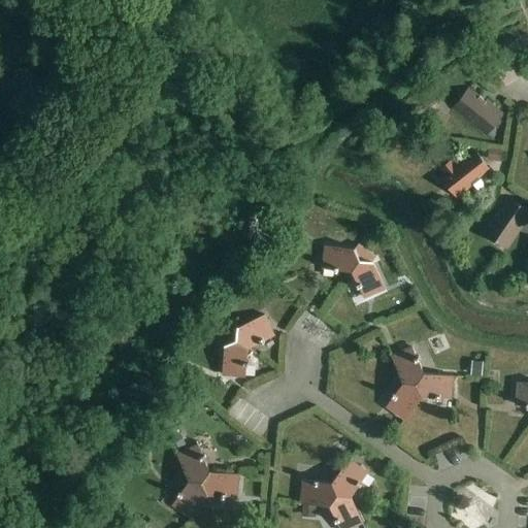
[(487,135),(502,114),(470,89),(454,109),(487,135)]
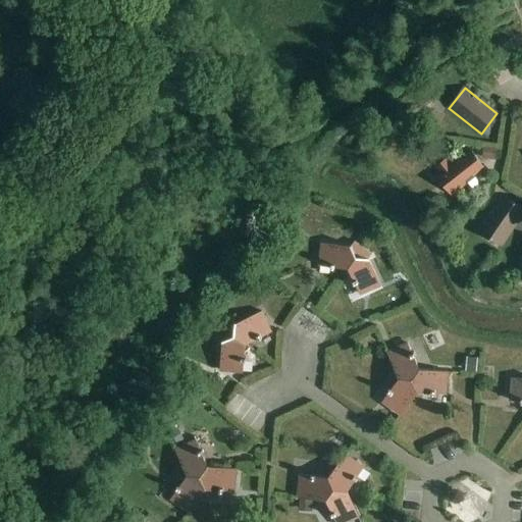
[(413,116),(402,123),(408,134),(419,126),(413,116)]
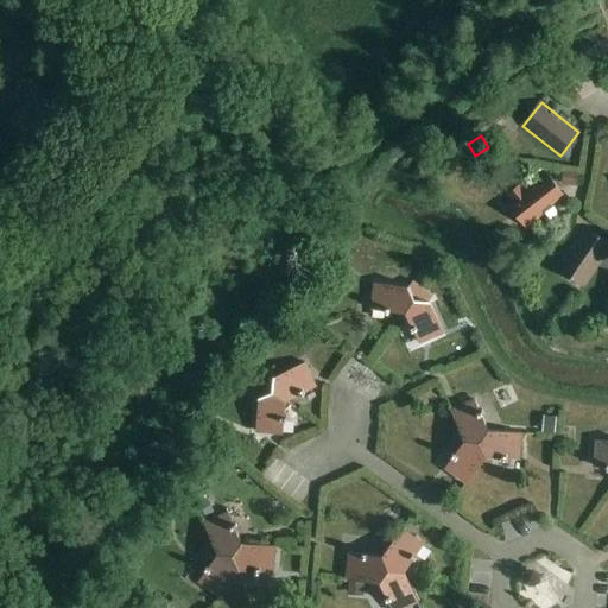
[(578,187),(580,173),(563,171),(562,185),(578,187)]
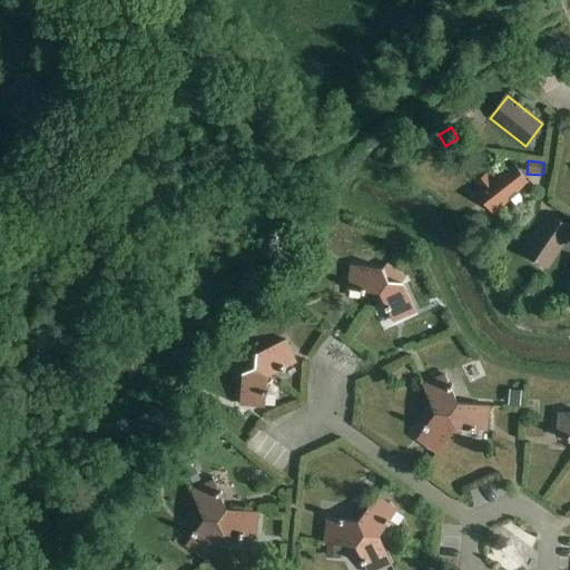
[(494,213),(529,185),(512,163),(477,192),(494,213)]
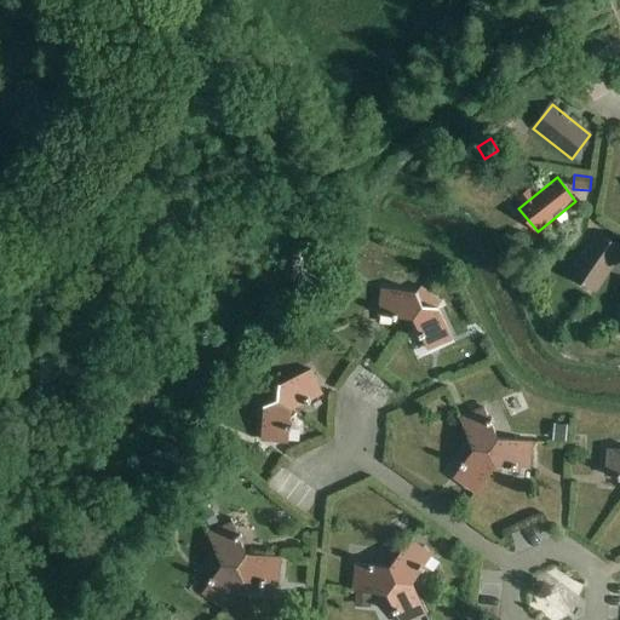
[(596,291),(619,253),(619,247),(598,233),(570,274),(596,291)]
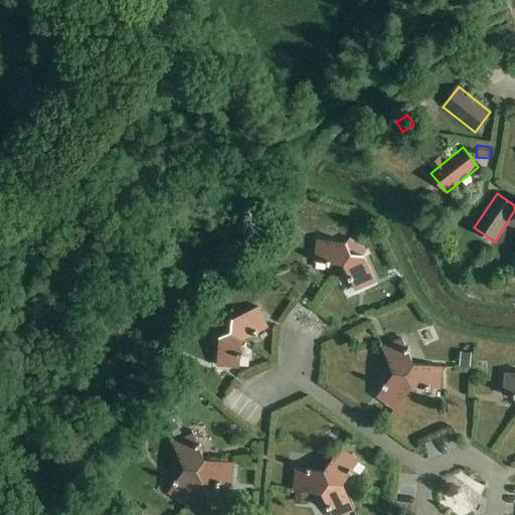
[(345,264),(358,243),(350,237),(347,241),(318,239),(317,262),(345,264)]
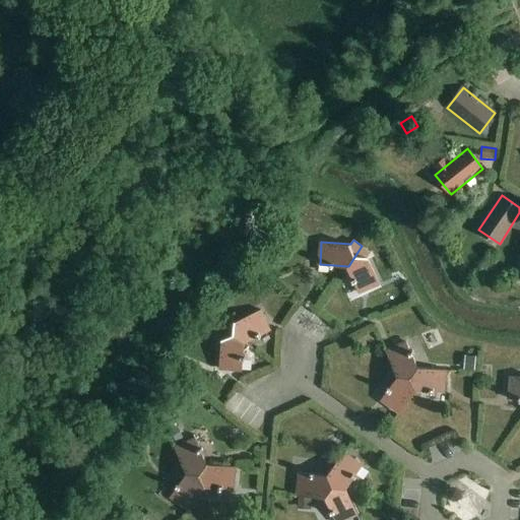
[(362,246),(348,266),(360,293),(379,283),(368,256),(371,252),(362,246)]
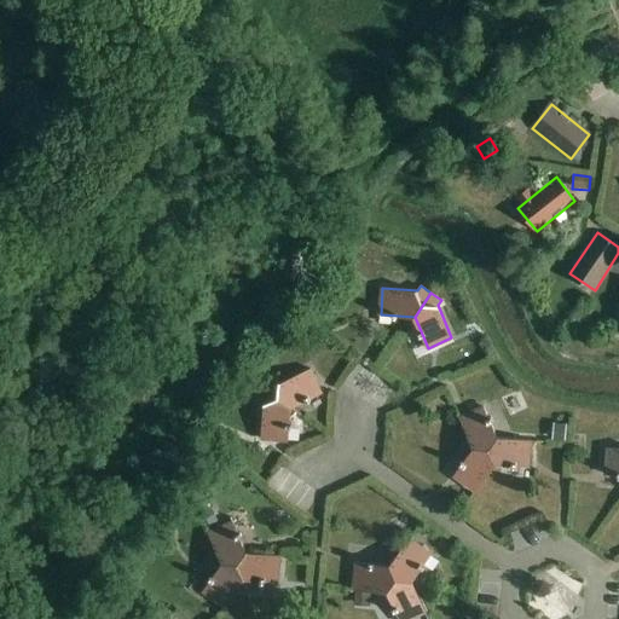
[(270,366),(259,359),(254,369),(264,375),(270,366)]
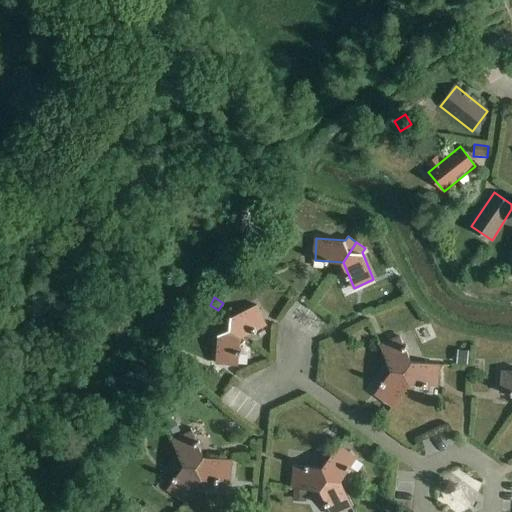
[(220,322),(240,336),(266,325),(257,305),(230,317),(226,314),(220,322)]
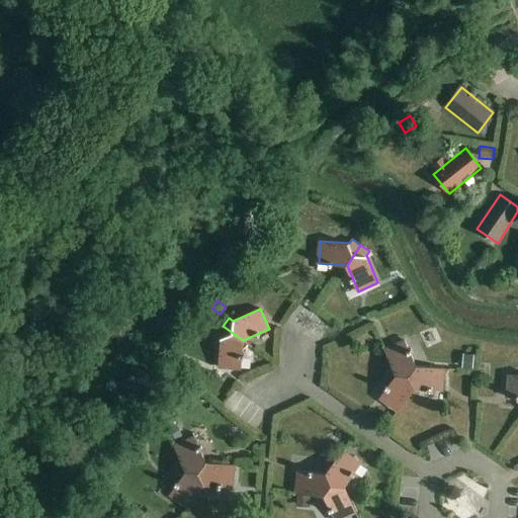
[(241,368),(243,340),(223,326),(217,335),(221,338),(220,367),(241,368)]
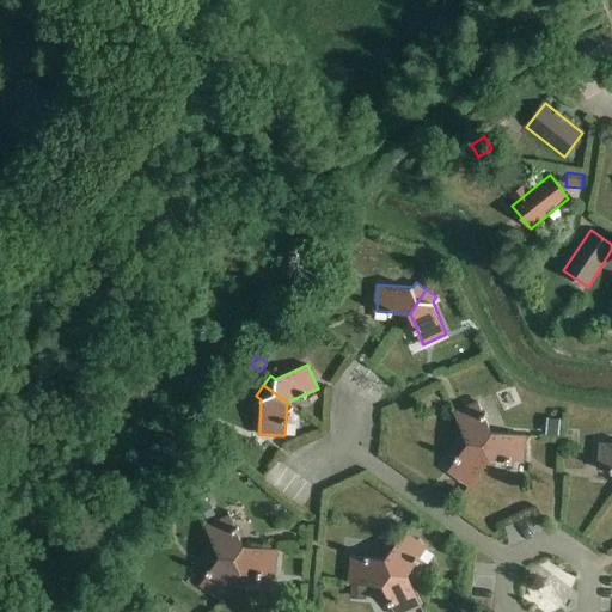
[(467,444),(483,445),(493,433),(485,417),(488,416),(487,412),(484,414),(478,402),(454,414),(467,444)]
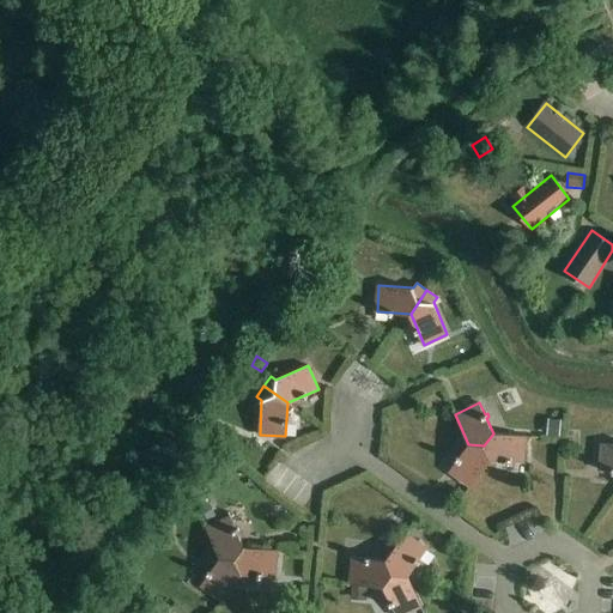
[(551,418),(550,435),(559,436),(560,419),(551,418)]
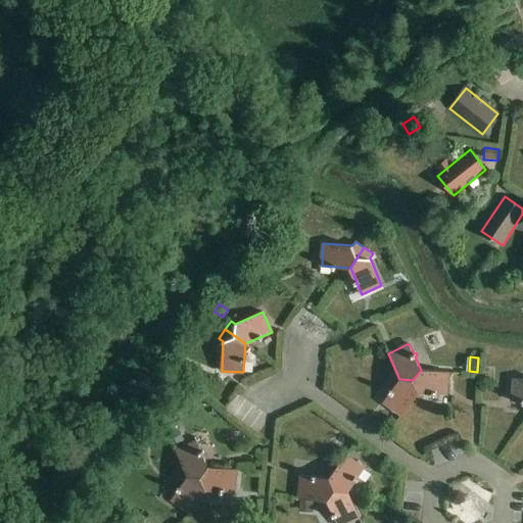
[(413,380),(418,392),(432,393),(432,395),(436,396),(436,394),(446,395),(449,373),(421,370),(413,380)]
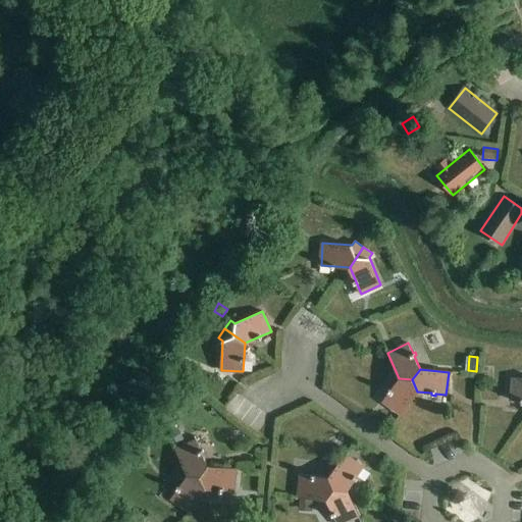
[(521,400),(521,377),(512,377),(510,400),(521,400)]
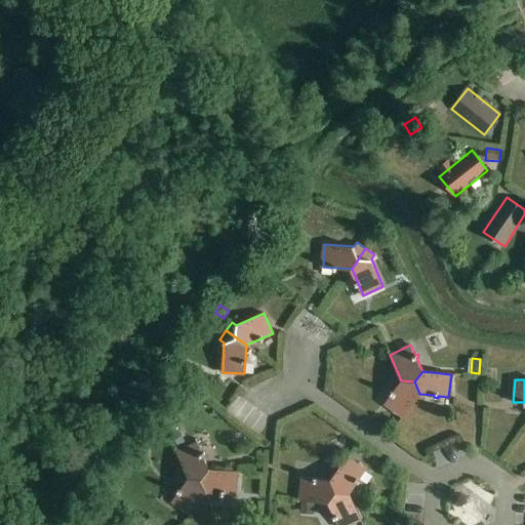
[(419,394),(414,381),(401,380),(394,391),(392,390),(390,394),(391,395),(385,404),(403,417),(419,394)]
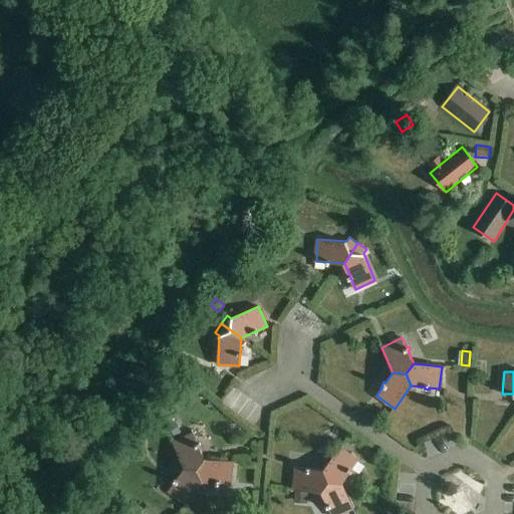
[(182,435),(176,423),(168,427),(174,439),(182,435)]
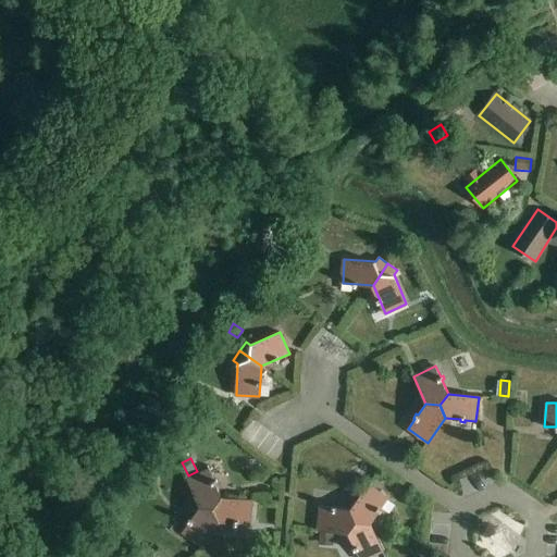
[(200,507),(214,508),(222,497),(217,484),(219,483),(218,480),(214,481),(210,470),(187,480),(200,507)]
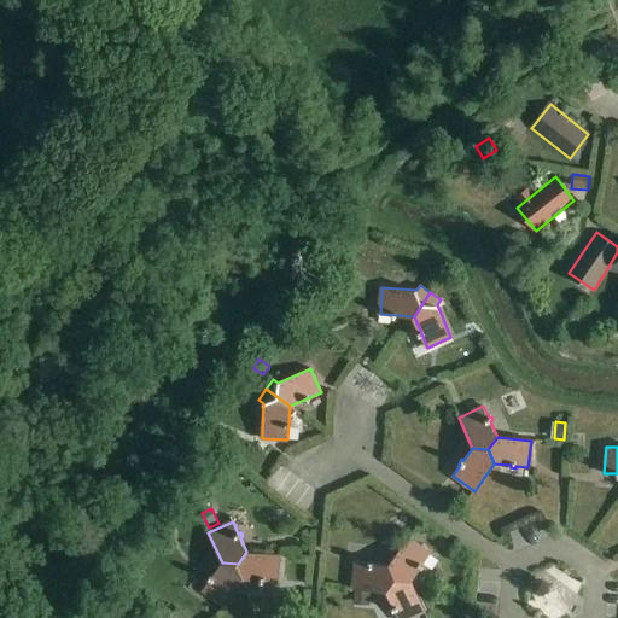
[(396,579),(412,581),(421,567),(423,569),(426,565),(424,564),(431,553),(409,537),(390,565),(396,579)]
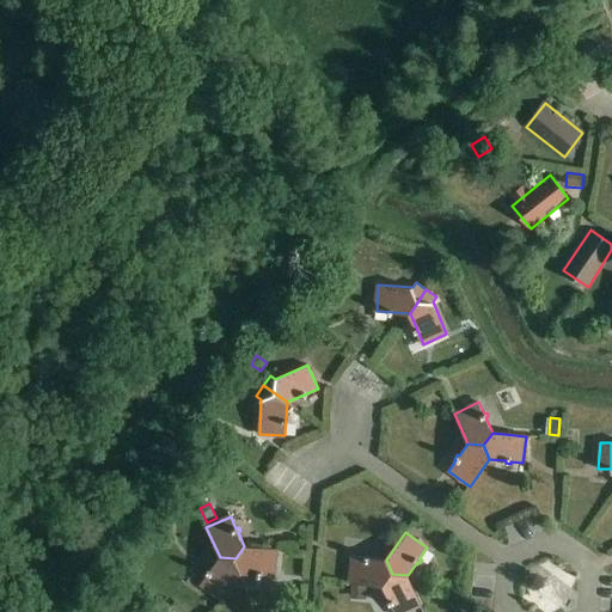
[(236,558),(242,574),(259,575),(258,576),(263,577),(264,575),(275,576),(277,550),(244,546),(236,558)]
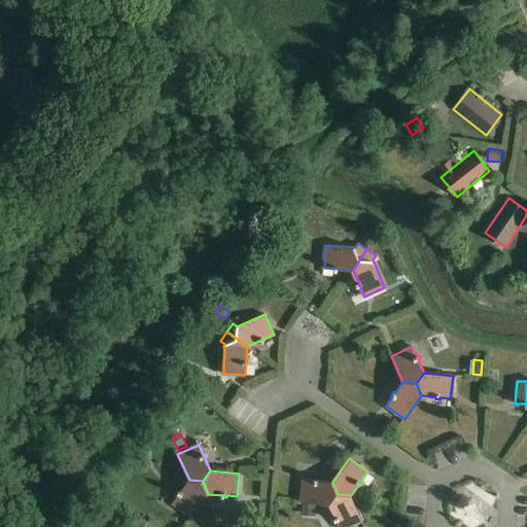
[(338,494),(332,482),(319,480),(319,479),(315,479),(314,480),(304,479),(301,502),(330,504),(338,494)]
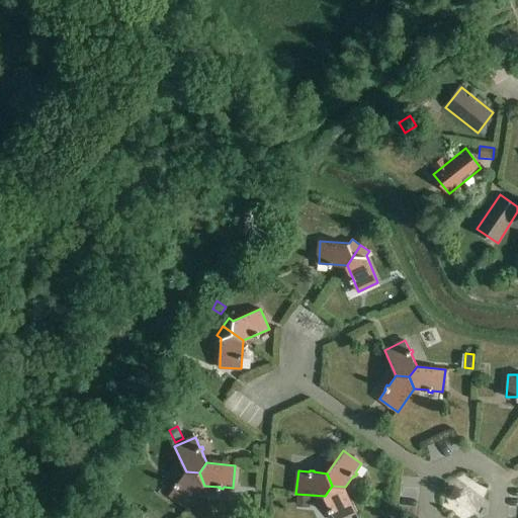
[(204,486),(199,472),(186,471),(178,483),(176,482),(174,485),(176,486),(170,495),(188,508),(204,486)]
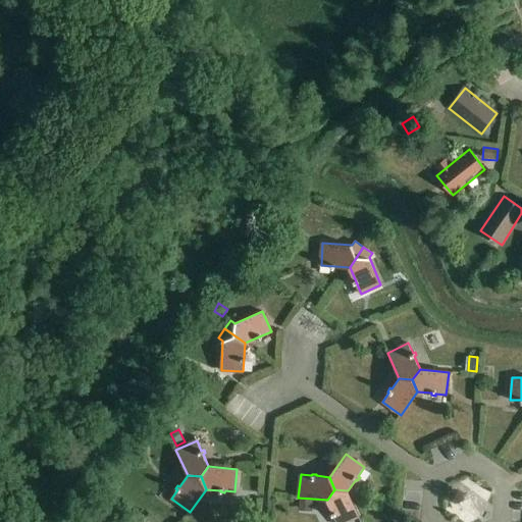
[(347,521),(360,517),(348,490),(334,489),(327,500),(332,512),(330,513),(332,517),(334,516),(336,521),(347,521)]
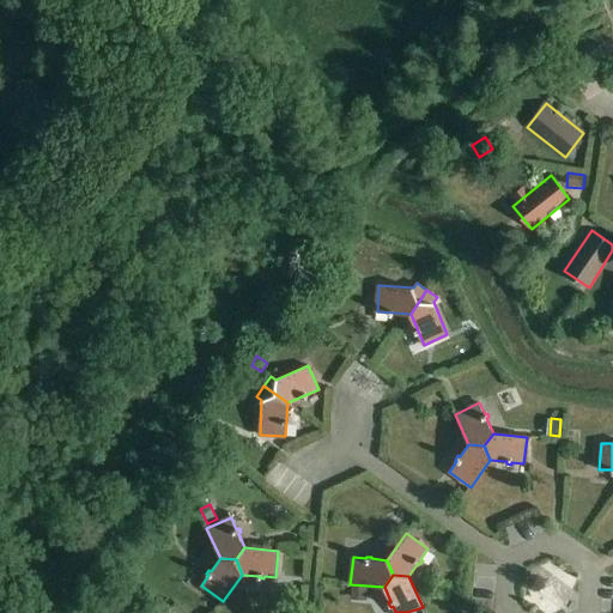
[(424,606),(435,601),(429,586),(417,592),(424,606)]
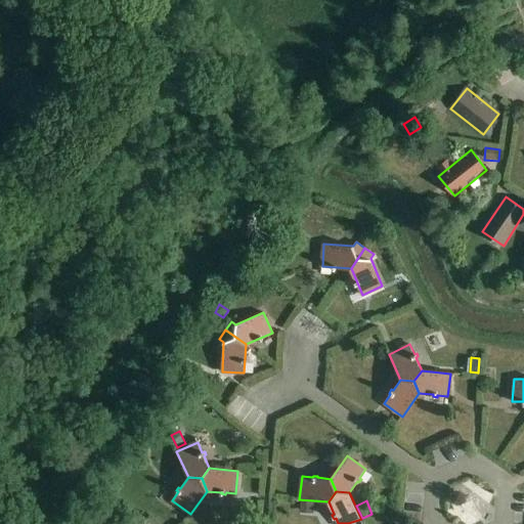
[(523,523),(523,515),(516,515),(515,523),(523,523)]
